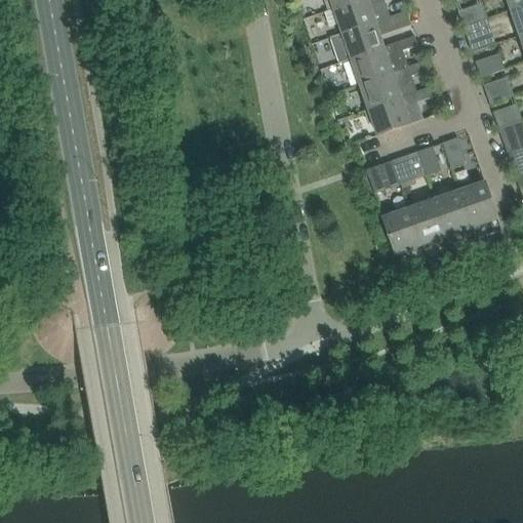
[(372,22),(388,16),(384,4),(380,5),(379,1),(383,0),(354,0),(332,7),(342,33),(372,22)]
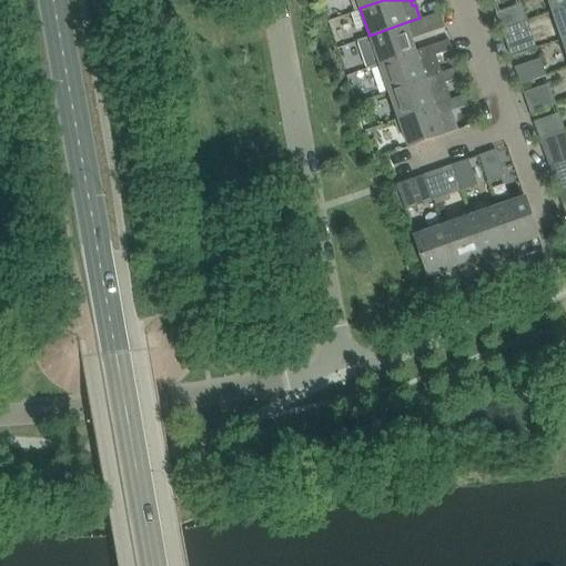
[(548,0),(552,9),(565,3),(565,0),(548,0)]
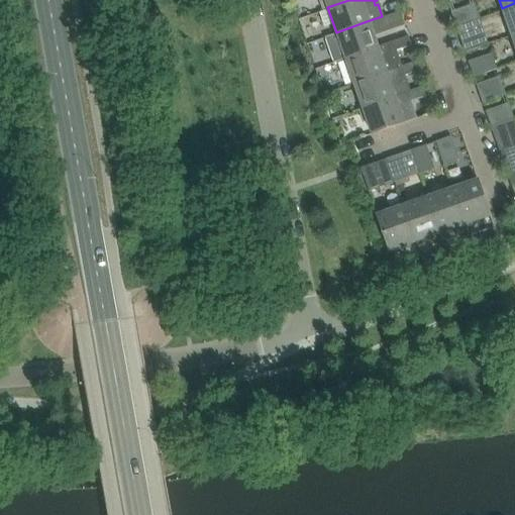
[(449,11),(454,26),(478,17),(472,3),(449,11)]
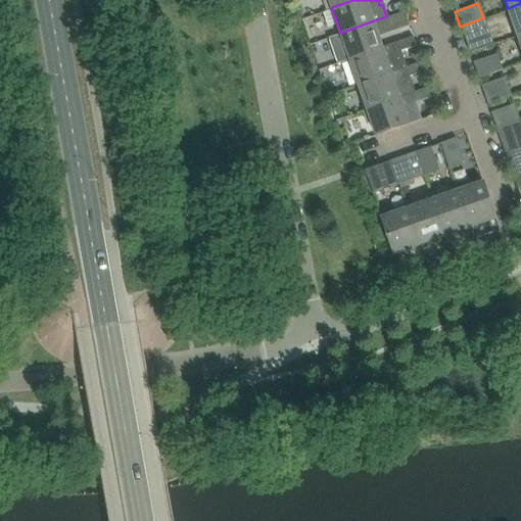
[(520,3),(508,8),(516,34),(520,32),(520,3)]
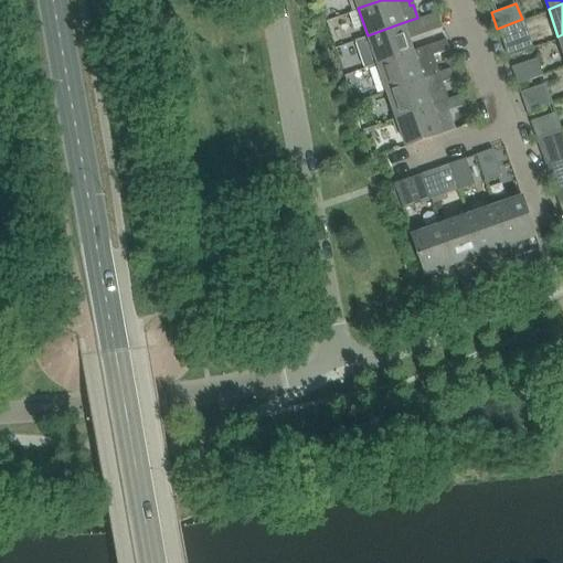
[(363,67),(376,62),(411,51),(411,50),(404,33),(414,30),(416,34),(441,27),(435,11),(417,18),(401,23),(368,35),(353,40),(363,67)]
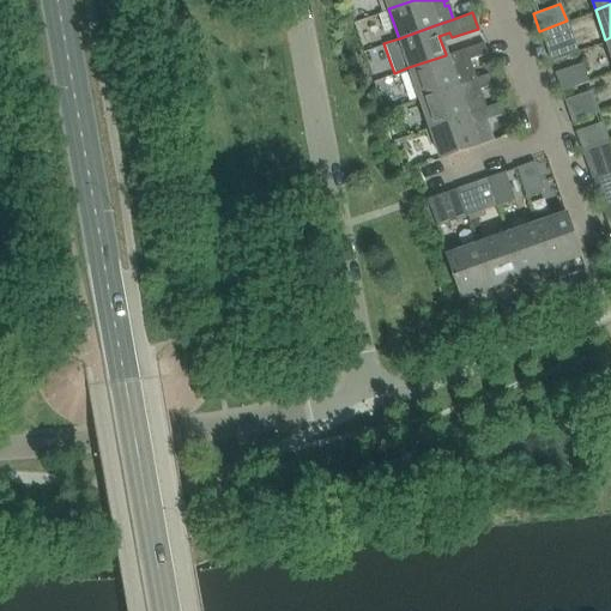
[(546,50),(550,60),(576,50),(573,41),(546,50)]
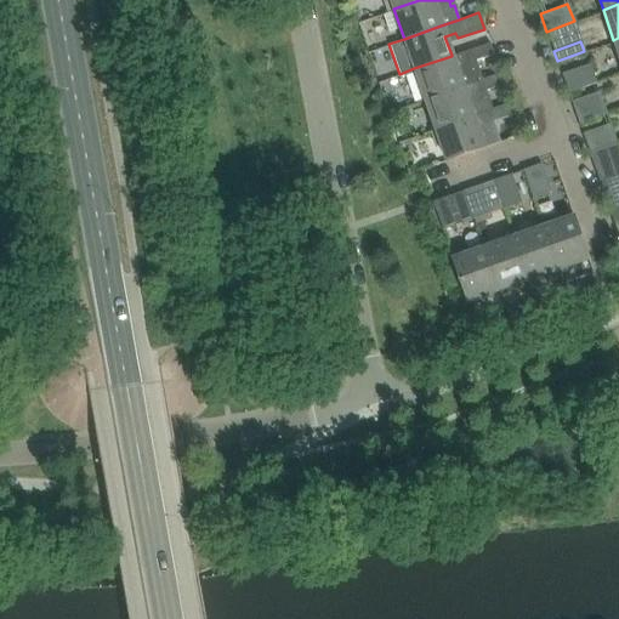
[(414,68),(425,98),(461,86),(461,85),(481,78),(475,60),(492,54),(488,44),(489,44),(488,43),(452,55),(452,56),(414,68)]
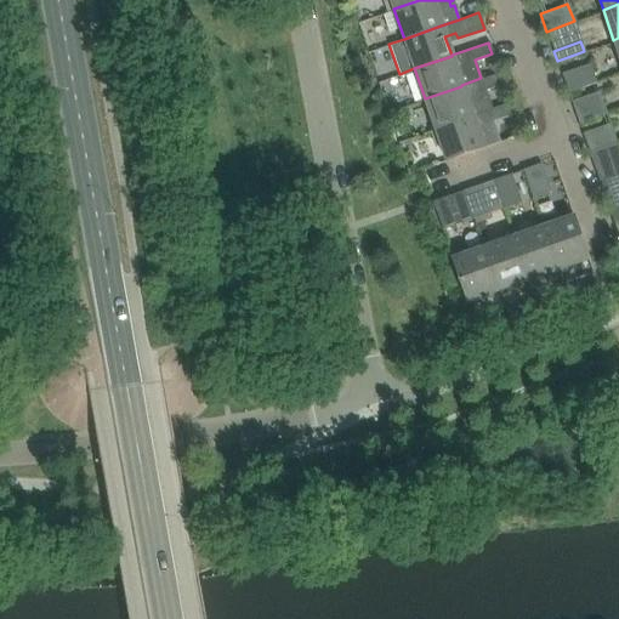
[(561,73),(567,91),(595,81),(589,63),(561,73)]
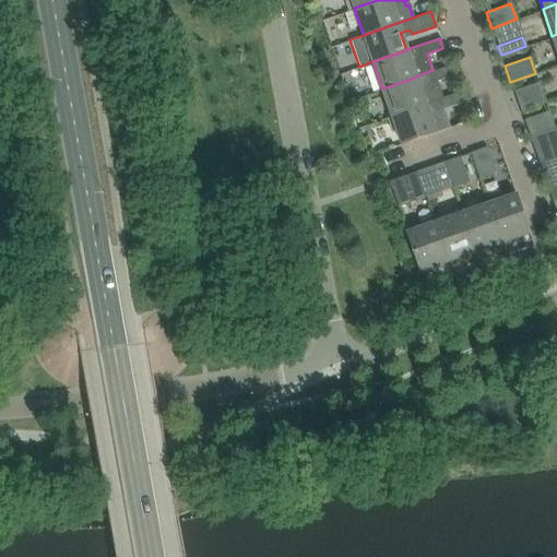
[(382,89),(391,116),(425,104),(424,104),(437,99),(459,92),(458,92),(441,97),(436,84),(434,85),(433,81),(451,74),(448,66),(449,66),(449,64),(433,70),(415,76),(415,78),(382,89)]
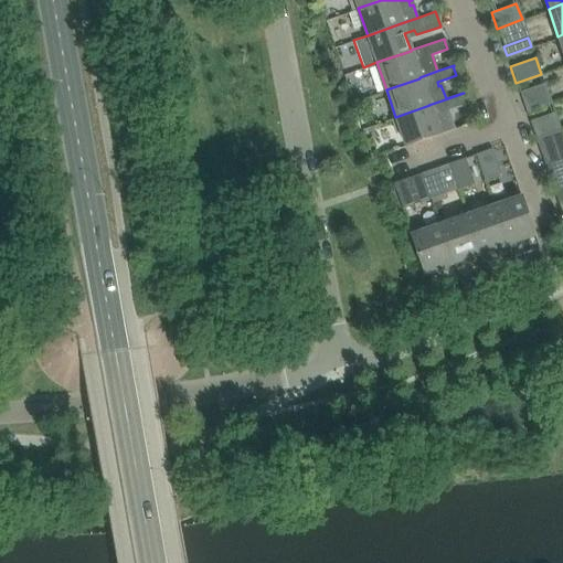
[(522,101),(526,109),(550,101),(546,92),(522,101)]
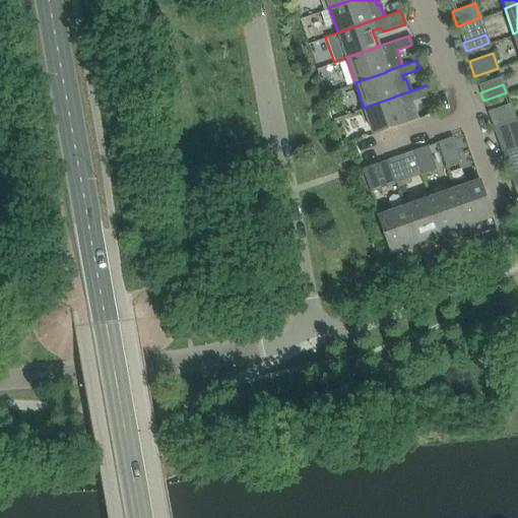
[(395,96),(364,108),(359,109),(363,120),(369,120),(373,133),(417,118),(411,101),(429,94),(427,85),(406,92),(394,96),(395,96)]
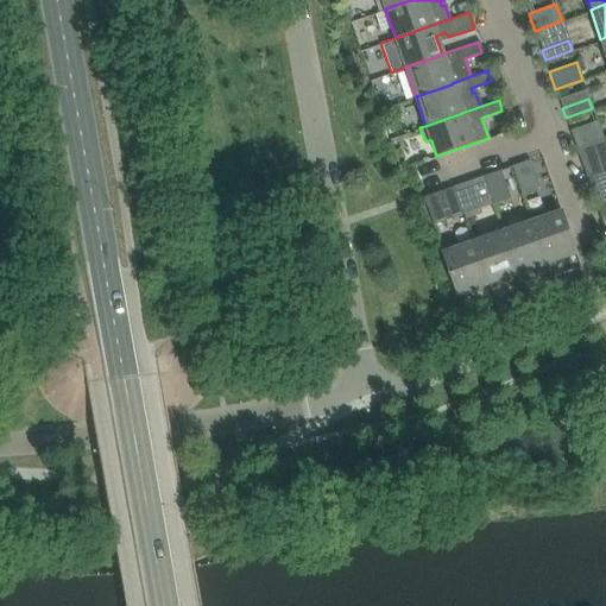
[(569,130),(575,147),(603,138),(597,120),(569,130)]
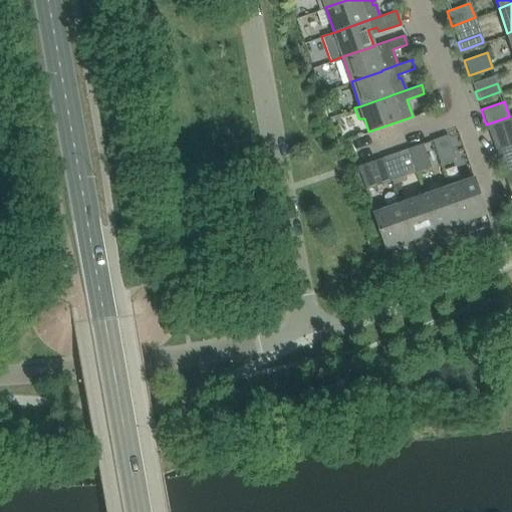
[(489,132),(495,149),(511,143),(511,124),(511,123),(489,132)]
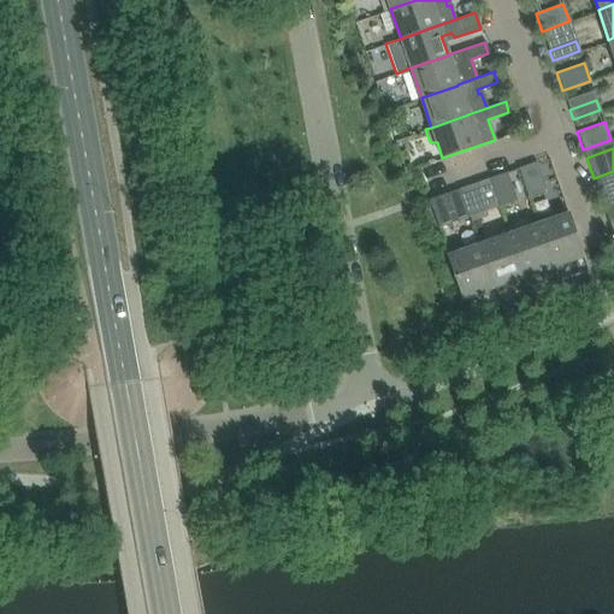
[(518,167),(527,195),(544,189),(536,161),(518,167)]
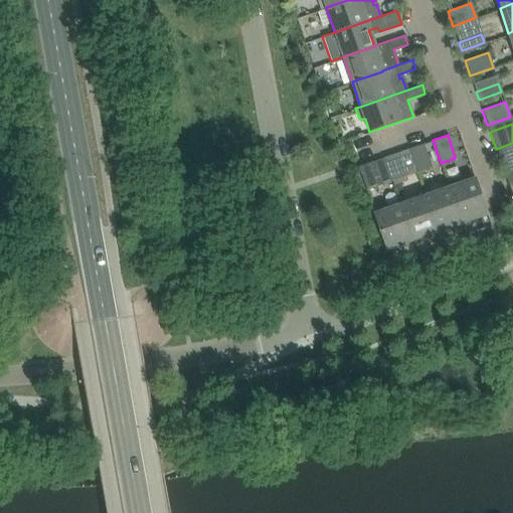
[(407,149),(415,171),(431,166),(422,144),(407,149)]
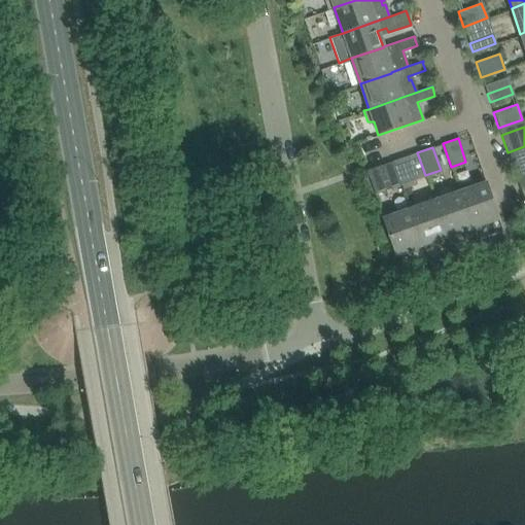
[(392,161),(400,184),(415,179),(407,155),(392,161)]
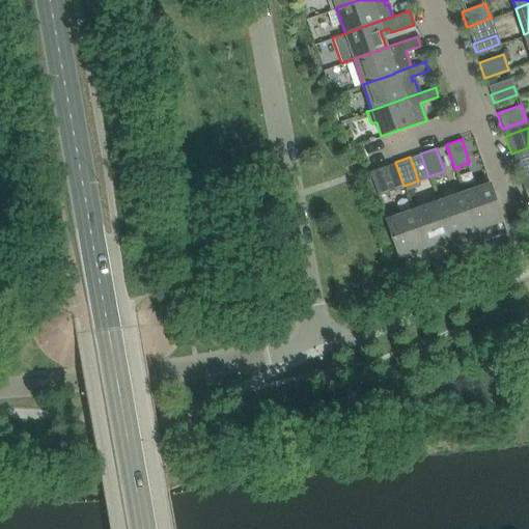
[(368,171),(369,174),(377,195),(393,189),(385,166),(368,171)]
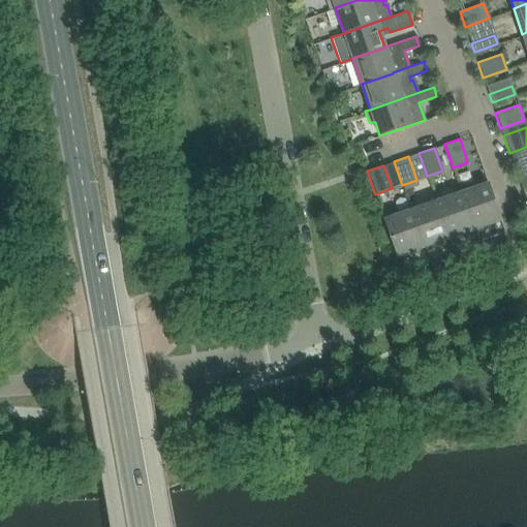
[(526,165),(515,169),(518,179),(526,175),(526,165)]
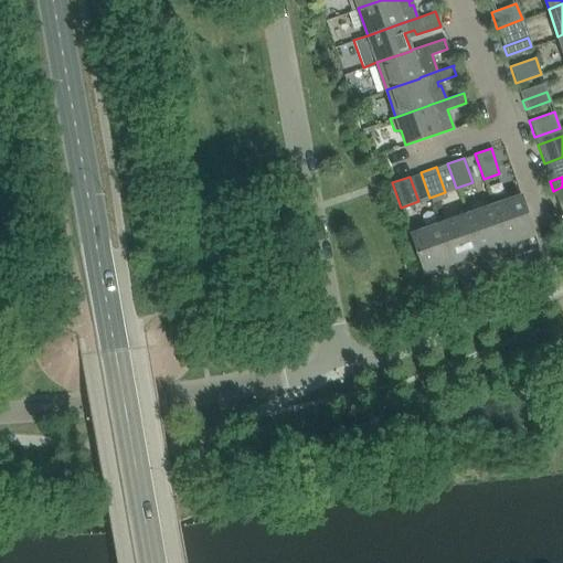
[(520,197),(492,205),(506,243),(533,234),(520,197)]
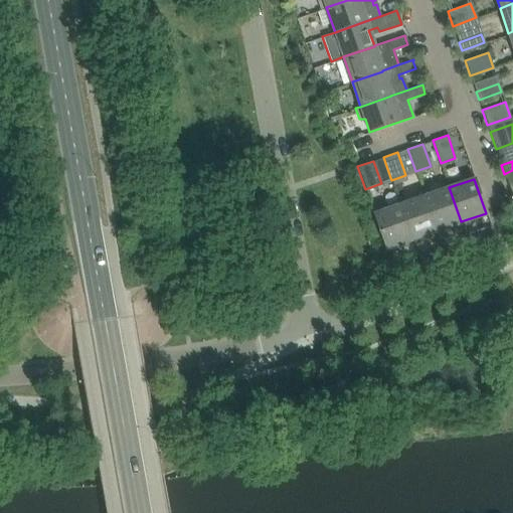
[(449,187),(424,196),(437,230),(461,221),(449,187)]
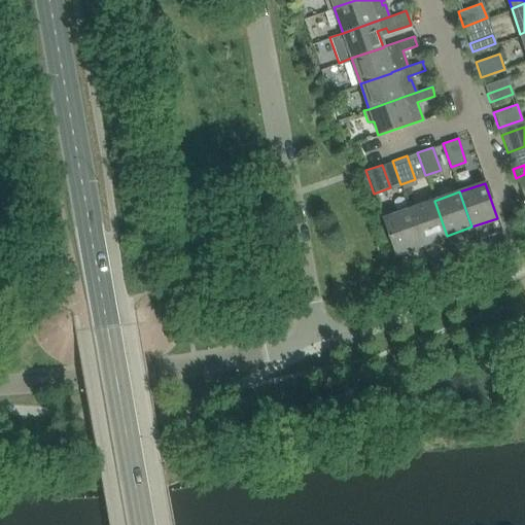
[(434,201),(409,209),(421,245),(447,236),(434,201)]
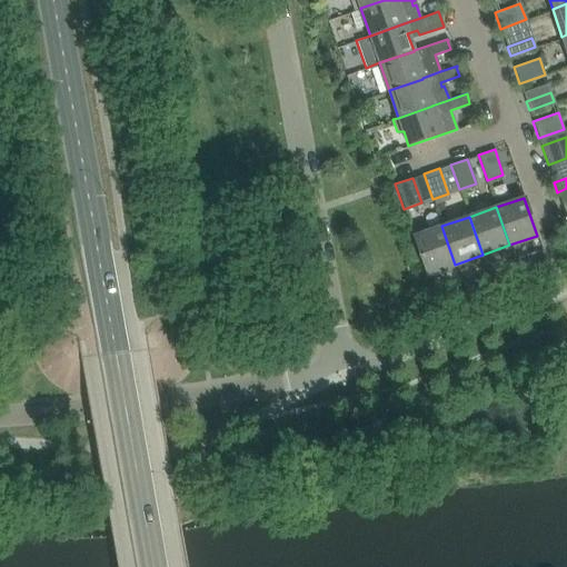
[(455,265),(441,226),(414,236),(427,274),(455,265)]
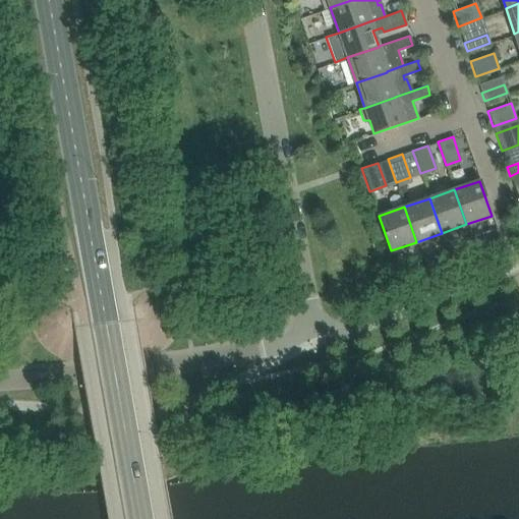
All buildings are outlined.
